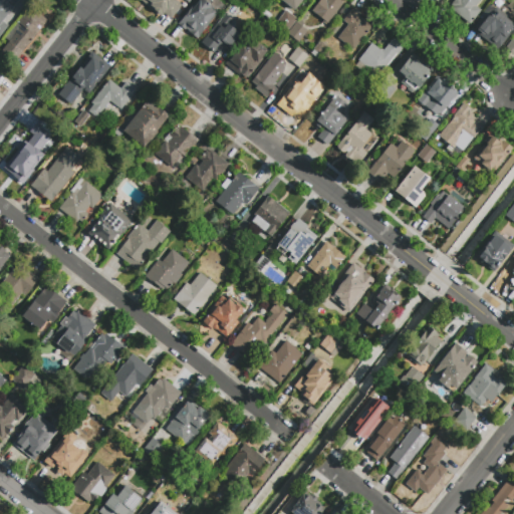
[(0,36),(0,0),(19,0),(2,22),(8,26),(0,36)]
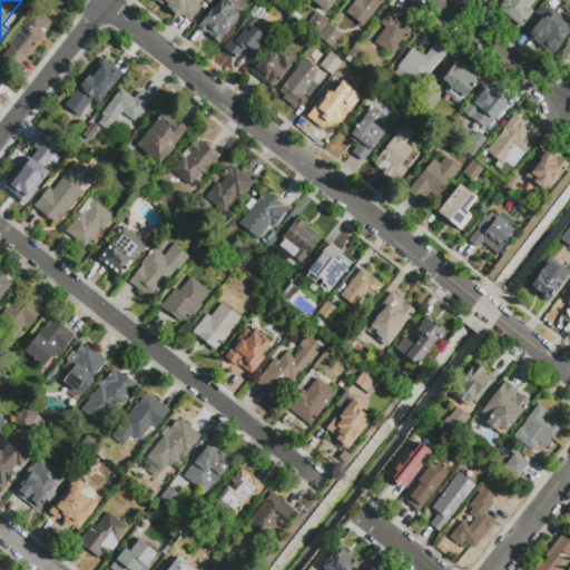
[(154,0),(193,0),(202,7),(189,22),(182,16),(178,19),(154,0)]
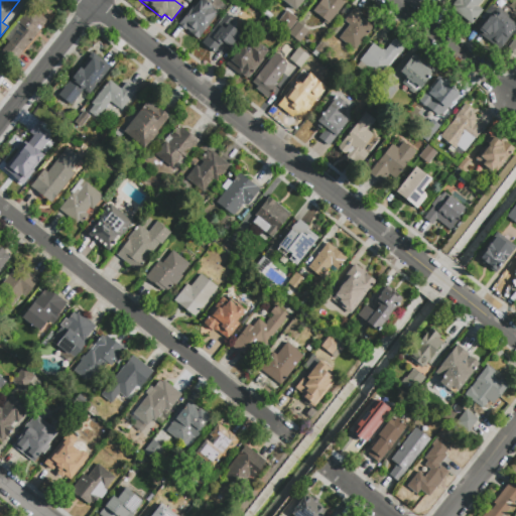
[(198,40),(178,24),(198,0),(204,0),(212,6),(211,8),(218,14),(198,40)]
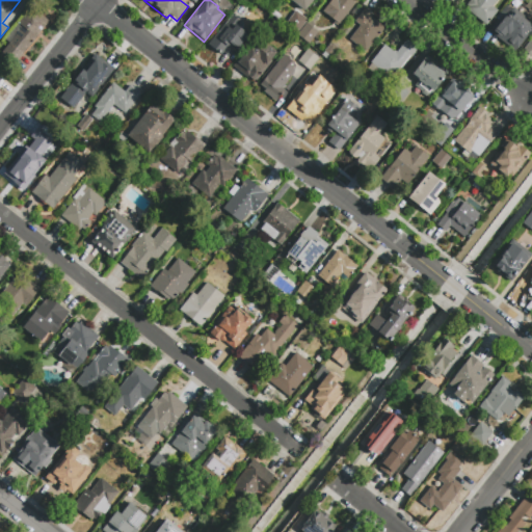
[(298,5),(291,0),(315,0),(304,14),(297,7),(298,5)]
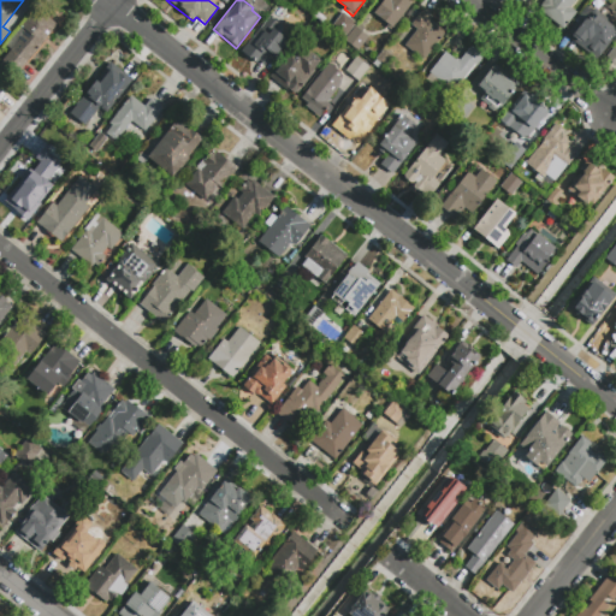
[(407,0),(412,4),(391,30),(385,25),(386,24),(373,13),(383,0),(407,0)]
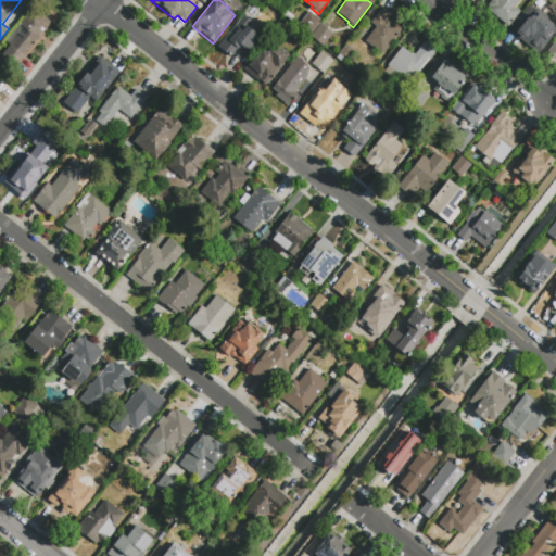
[(519,0),(515,7),(520,12),(507,28),(488,13),(491,9),(488,7),(492,0),(519,0)]
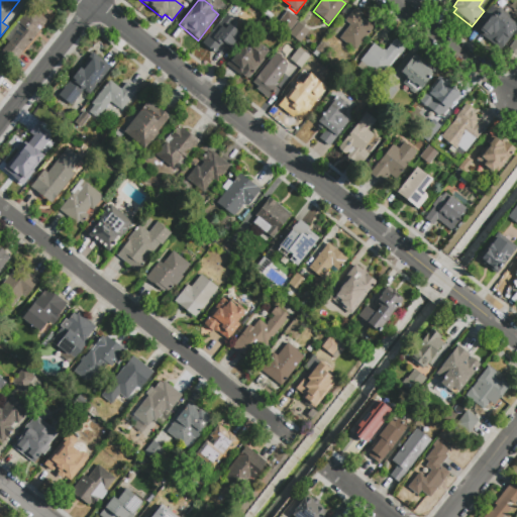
[(516,29),(502,48),(488,38),(487,39),(476,30),(497,5),(516,20),(516,29)]
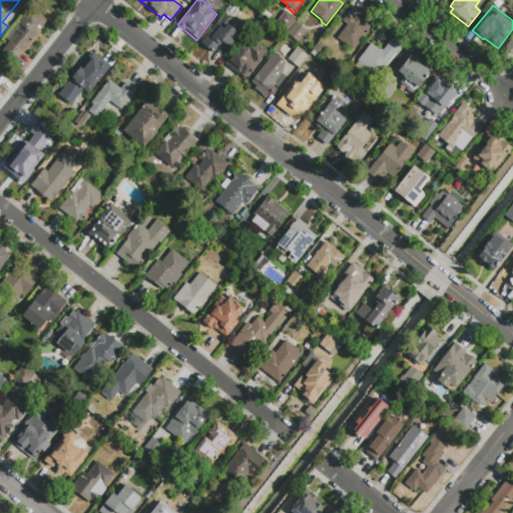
[(17,63),(2,51),(8,43),(4,39),(29,6),(48,21),(17,63)]
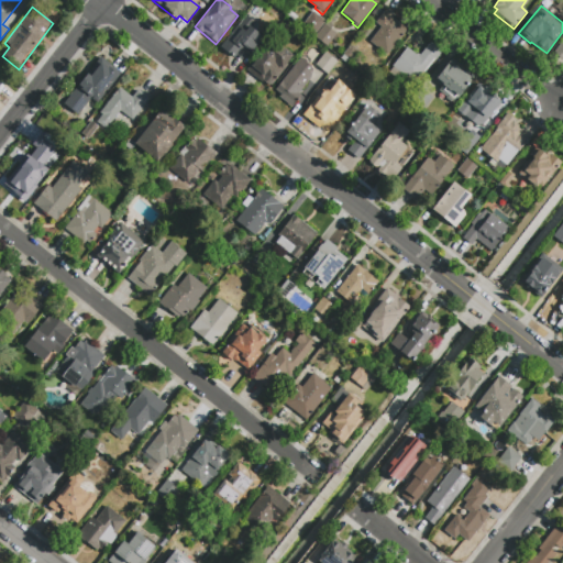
[(387,55),(370,42),(381,28),(375,24),(386,9),(395,15),(393,18),(407,29),(387,55)]
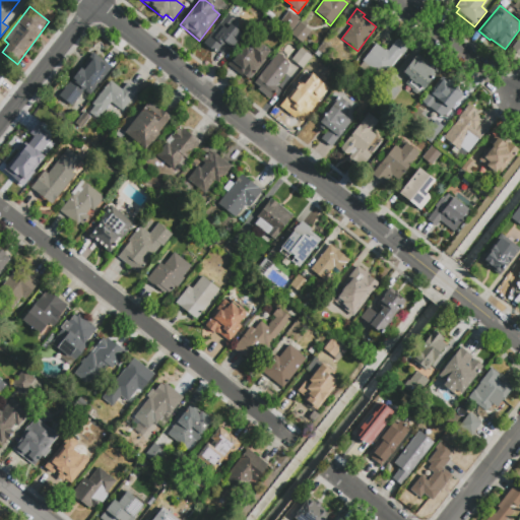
[(289,11),(300,19),(289,33),(279,23),(289,11)]
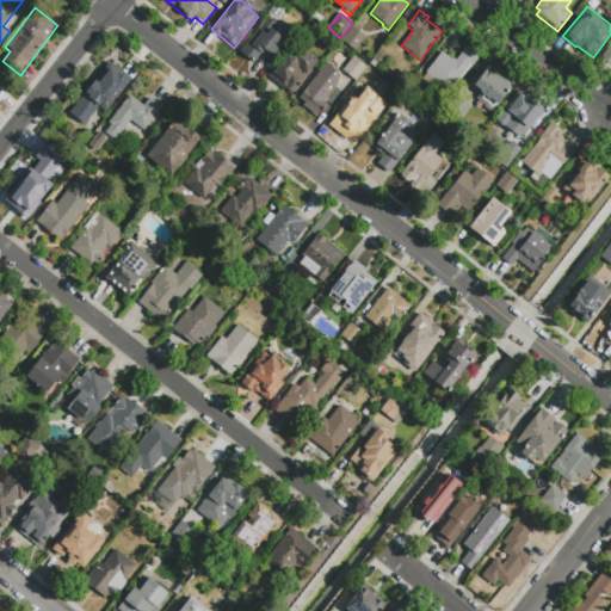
[(261,66),(255,61),(253,63),(238,53),(257,26),(259,28),(267,17),(276,23),(272,29),(279,35),(278,36),(285,42),(276,54),(273,53),(265,63),(265,62),(261,66)]
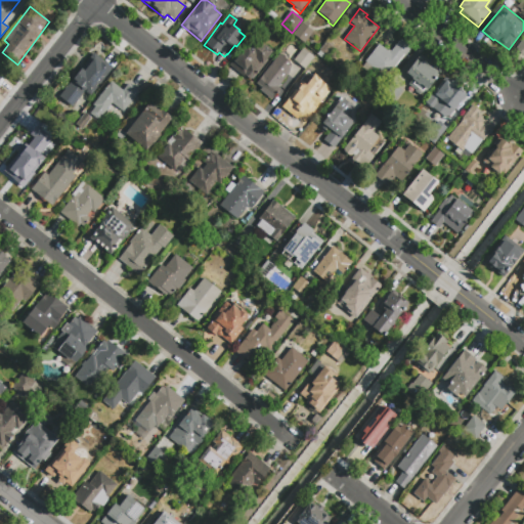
[(261,25),(253,37),(244,29),(252,17),(261,25)]
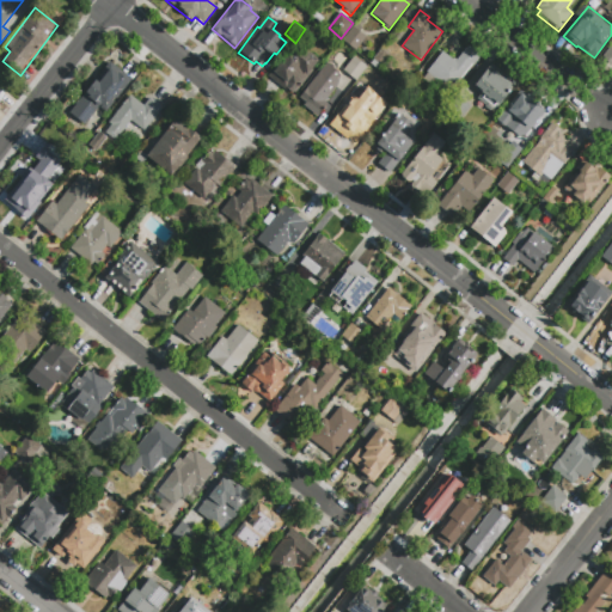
[(356,51),(342,41),(353,26),(367,37),(356,51)]
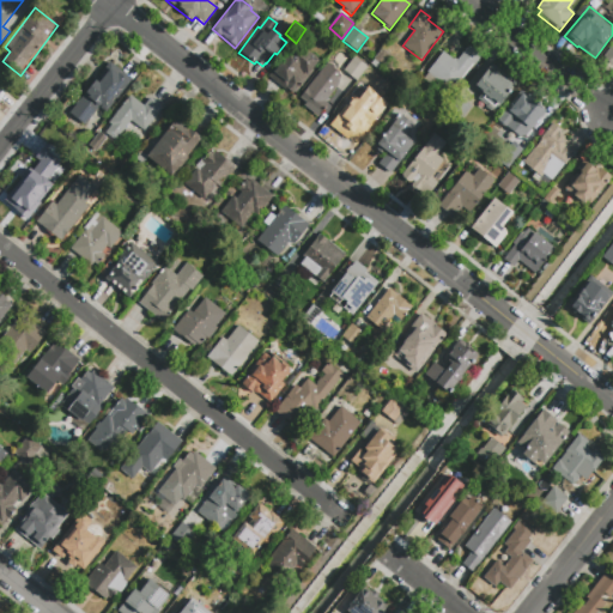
[(612,41),(601,58),(612,66),(612,64),(612,41)]
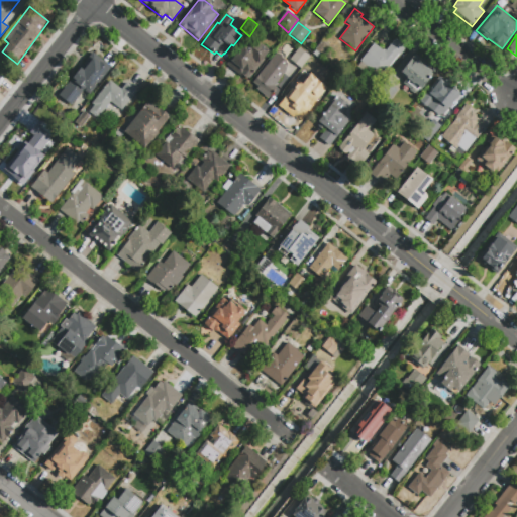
[(246,83),(226,65),(250,36),(262,45),(263,44),(270,50),(256,67),(259,69),(246,83)]
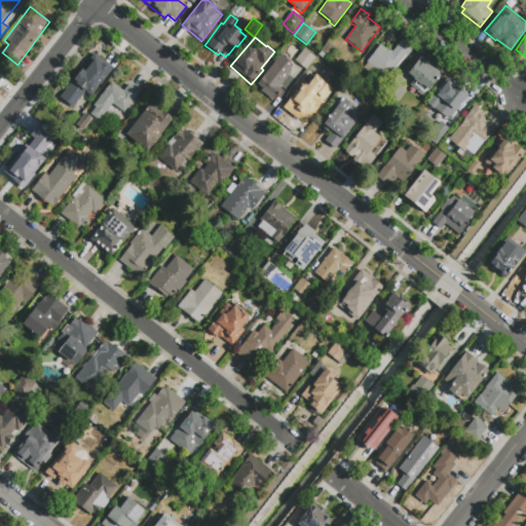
[(380,44),(388,51),(389,50),(392,51),(402,40),(412,48),(383,84),(363,68),(367,63),(366,62),(380,44)]
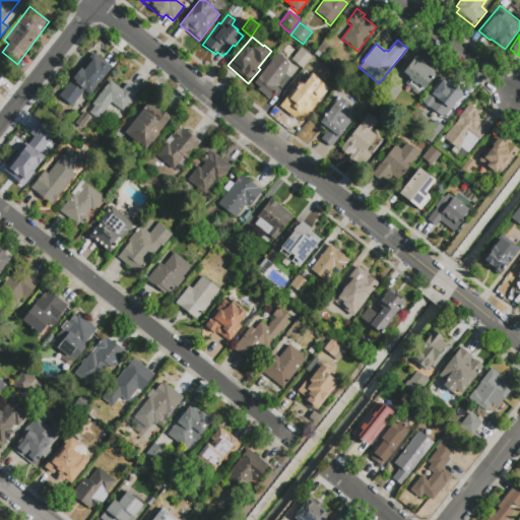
[(332,49),(322,61),(314,54),(325,42),(332,49)]
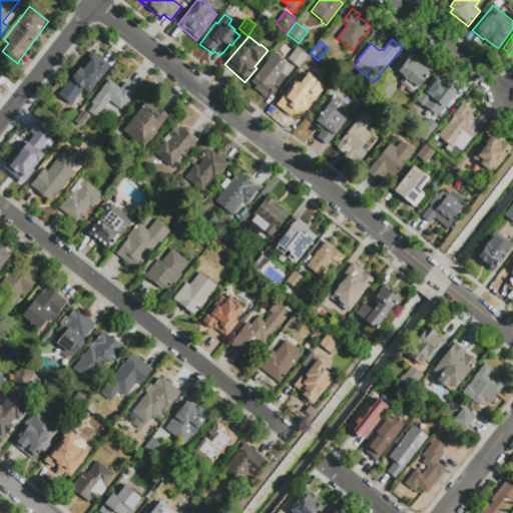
[(310,57),(299,70),(287,60),(297,47),(310,57)]
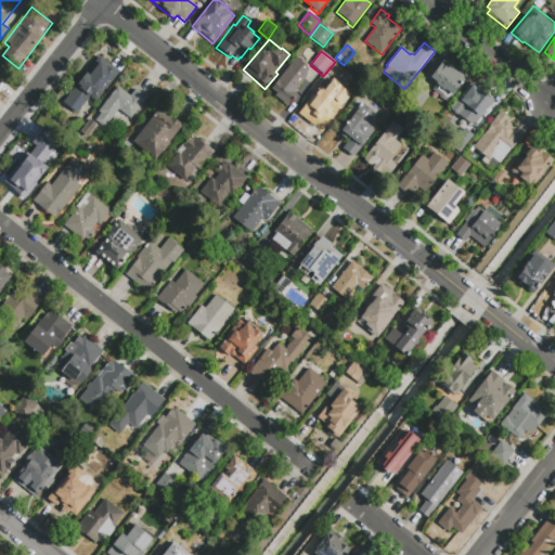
[(74,116),(59,104),(68,92),(71,93),(86,73),(90,75),(93,71),(90,67),(99,56),(103,59),(100,62),(106,67),(107,66),(118,74),(94,103),(88,99),(74,116)]
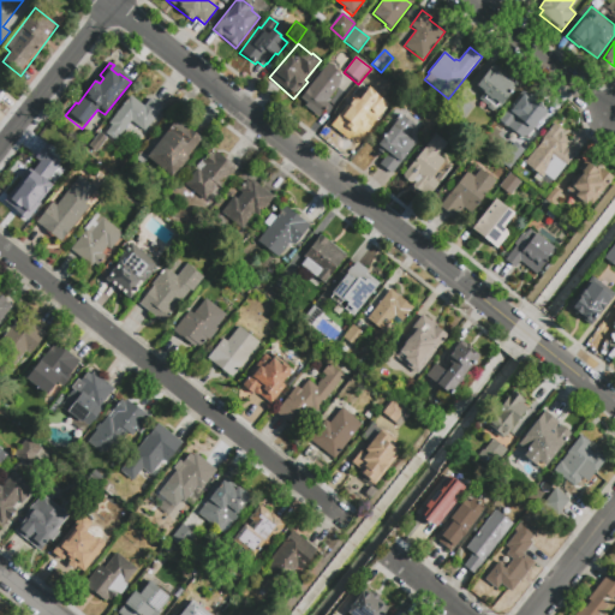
[(329,63),(340,72),(339,73),(341,76),(340,85),(327,102),(330,105),(320,118),(305,106),(308,103),(300,99),(329,63)]
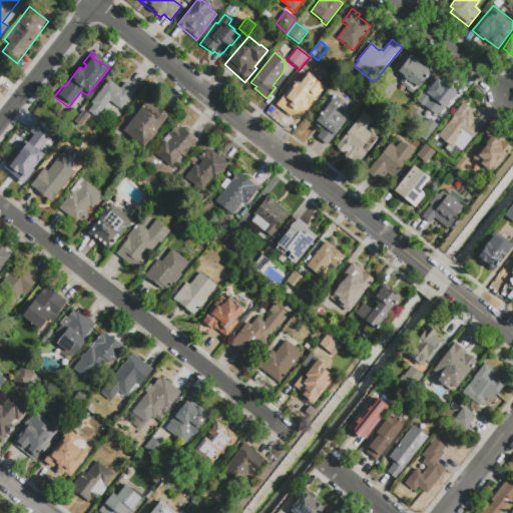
[(415,96),(405,88),(403,87),(405,84),(404,83),(405,81),(399,76),(401,73),(398,71),(410,55),(432,72),(415,96)]
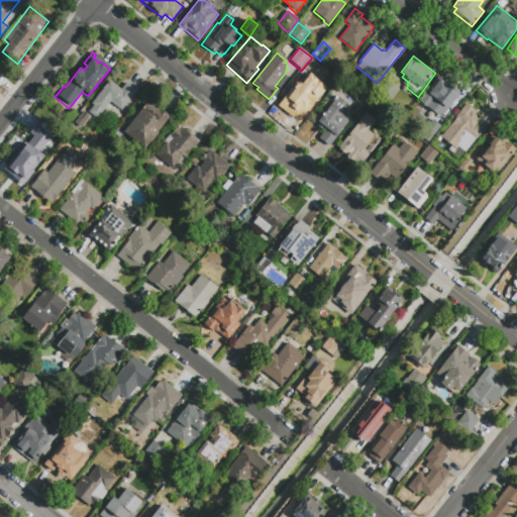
[(323,89),(316,98),(311,94),(308,99),(314,103),(301,120),(288,109),(295,100),(285,92),(301,72),(323,89)]
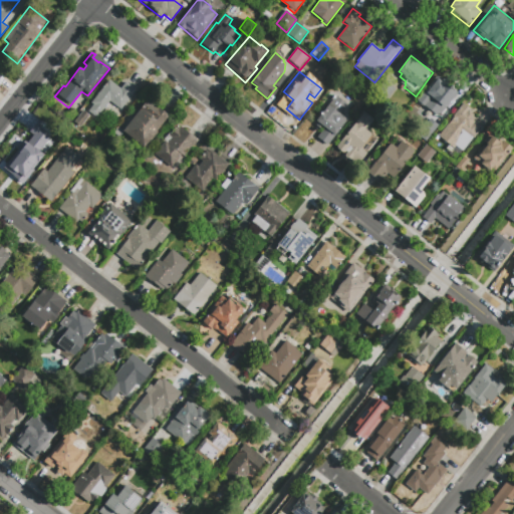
[(422,114),(413,108),(419,100),(418,100),(436,76),(455,91),(453,94),(455,96),(445,109),(441,106),(436,113),(427,107),(422,114)]
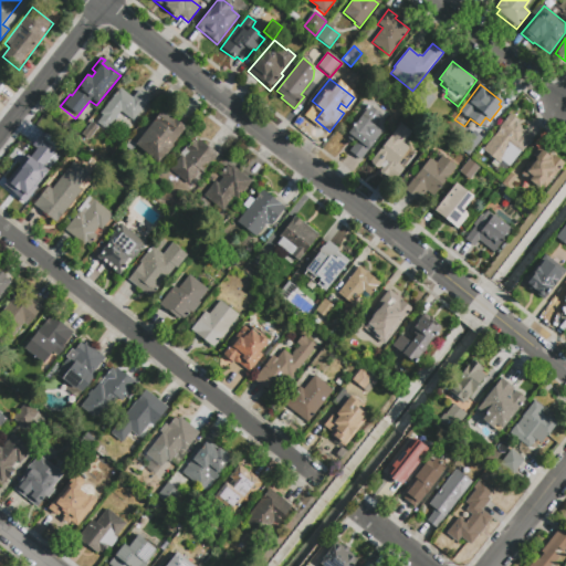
[(105,130),(96,124),(103,115),(101,113),(121,87),(133,97),(138,90),(150,98),(132,122),(119,113),(105,130)]
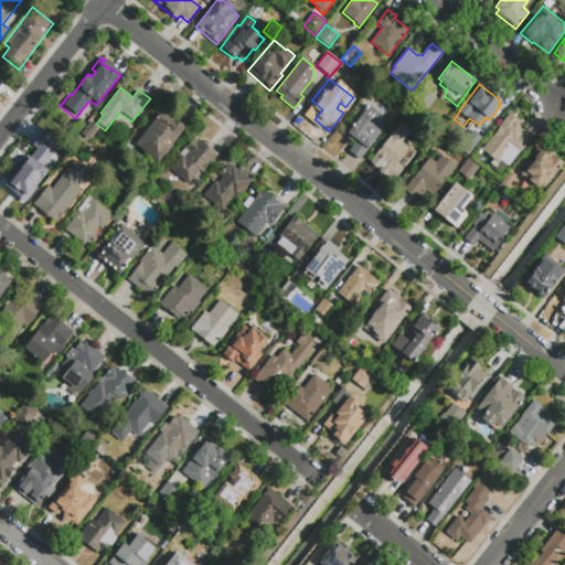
[(360,160),(349,151),(356,141),(352,137),(350,140),(343,136),(353,124),(354,124),(366,108),(361,104),(368,96),(375,102),(371,107),(381,116),(375,123),(384,129),(360,160)]
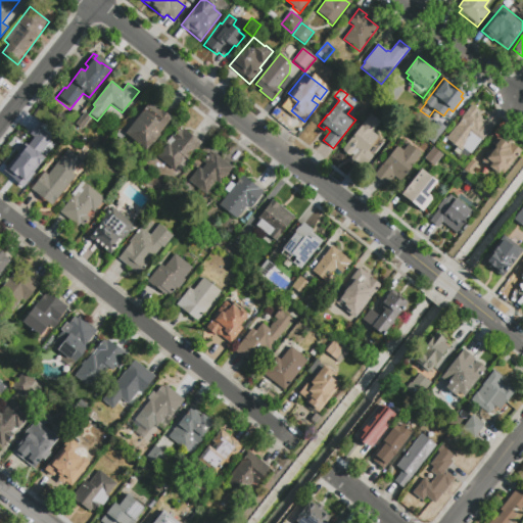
[(364,93),(375,102),(364,114),(352,105),(364,93)]
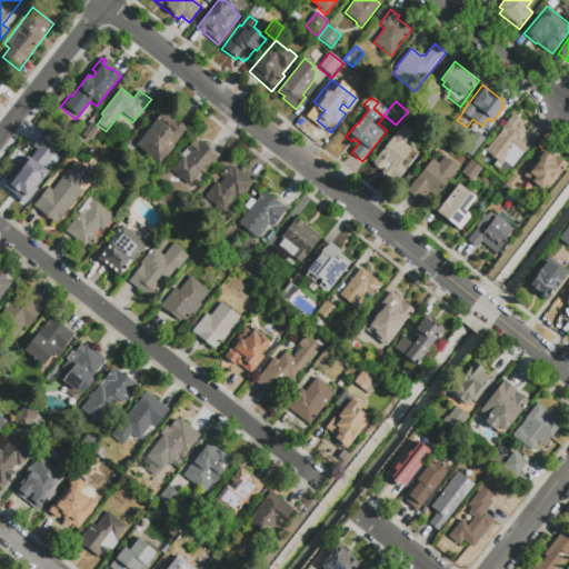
[(163,111),(187,128),(173,145),(176,147),(160,166),(138,149),(141,146),(133,140),(140,132),(145,136),(163,111)]
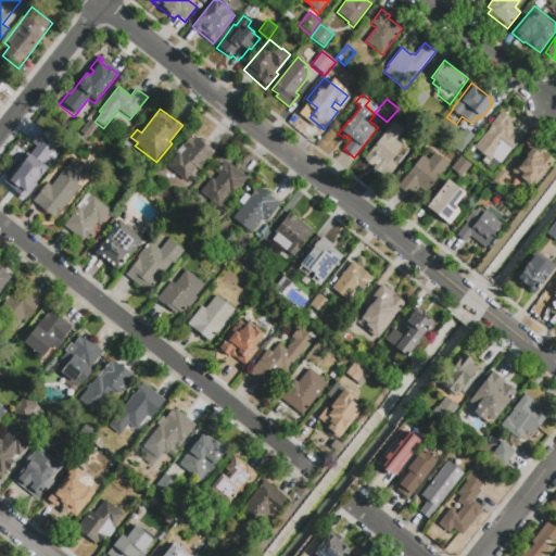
[(490,160),(474,148),(502,112),(509,118),(507,121),(513,125),(512,126),(515,129),(513,131),(520,137),(517,141),(518,143),(513,150),(512,150),(500,164),(492,158),(490,160)]
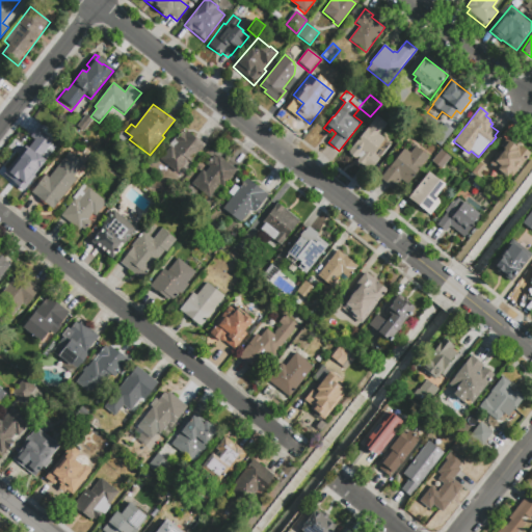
[(82,132),(76,127),(85,115),(91,121),(82,132)]
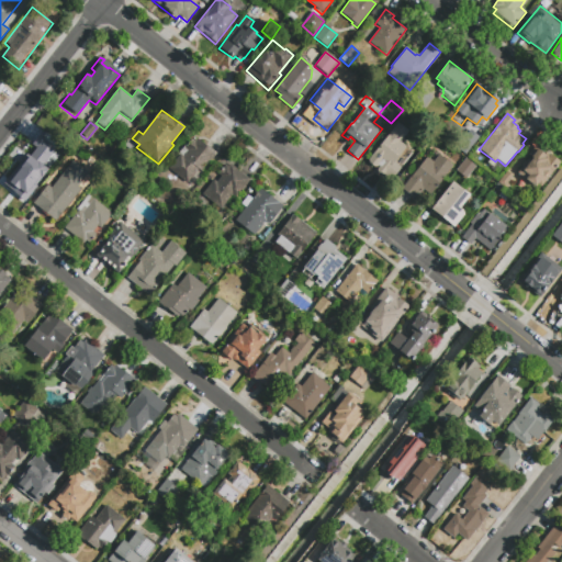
[(368,160),(369,159),(397,123),(408,132),(401,142),(406,147),(394,161),(402,168),(392,182),(384,176),(381,176),(378,172),(377,169),(379,167),(378,166),(377,168),(375,168),(369,163),(368,160)]
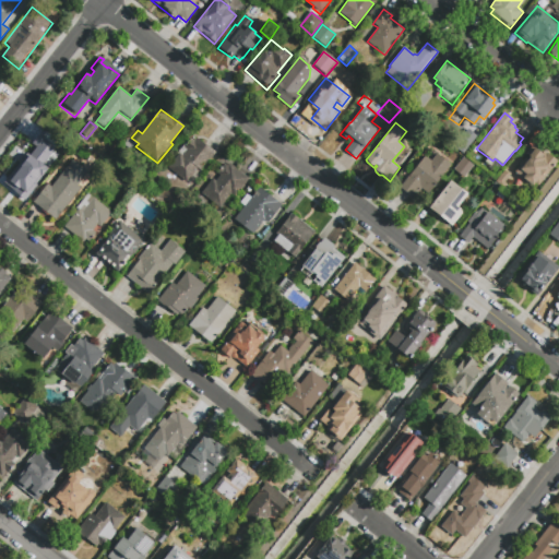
[(26,192),(15,185),(14,187),(1,177),(16,156),(21,159),(33,145),(35,146),(46,131),(61,143),(49,159),(51,161),(43,171),(44,173),(39,179),(37,178),(26,192)]
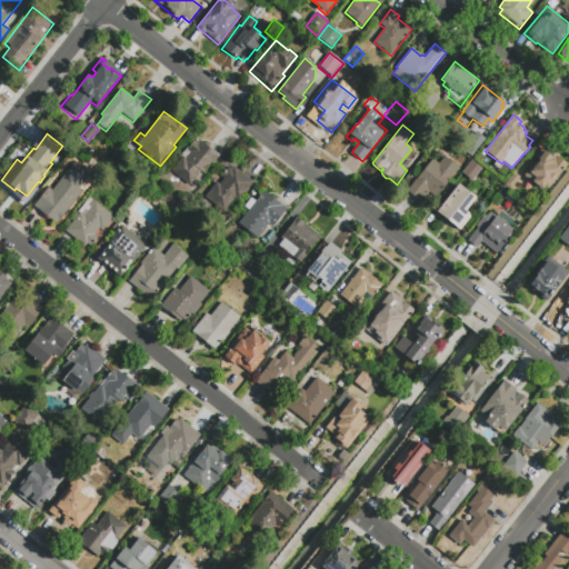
[(201,171),(191,186),(189,183),(171,170),(182,156),(181,156),(187,148),(188,148),(189,148),(195,140),(198,143),(200,140),(220,156),(206,175),(201,171)]
